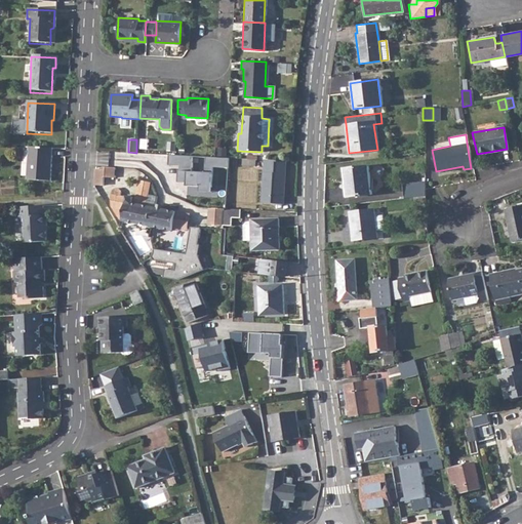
[(52,150),(29,149),(28,180),(51,182),(52,150)]
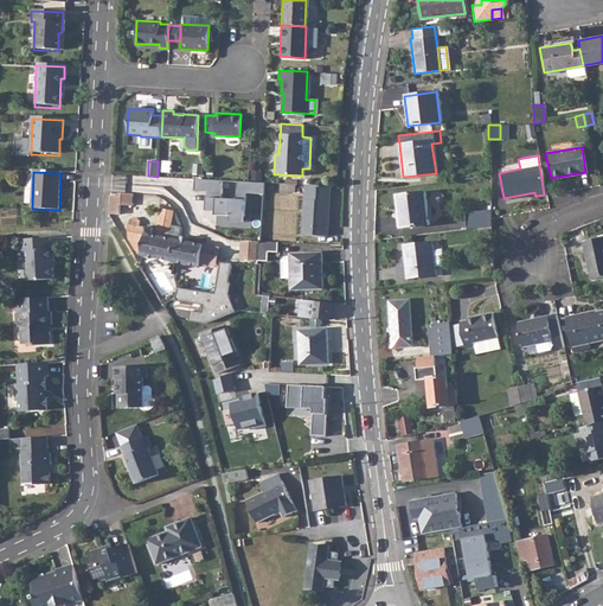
[(222,180),(194,179),(193,191),(206,192),(206,204),(211,204),(211,211),(215,211),(215,215),(243,217),(244,193),(262,195),(263,183),(236,182),(235,199),(220,198),(222,180)]
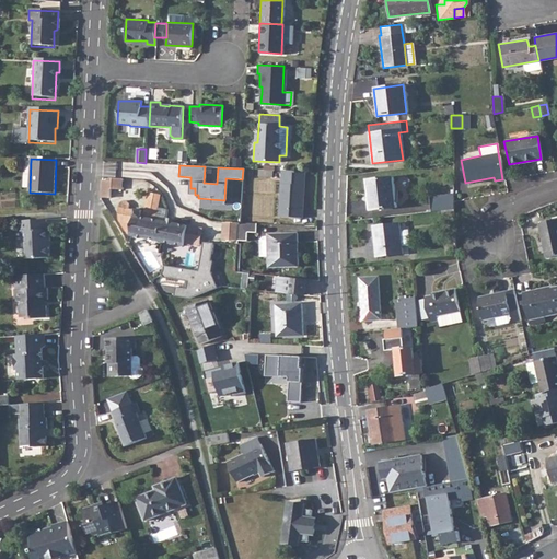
[(206,165),(205,181),(217,181),(217,165),(206,165)]
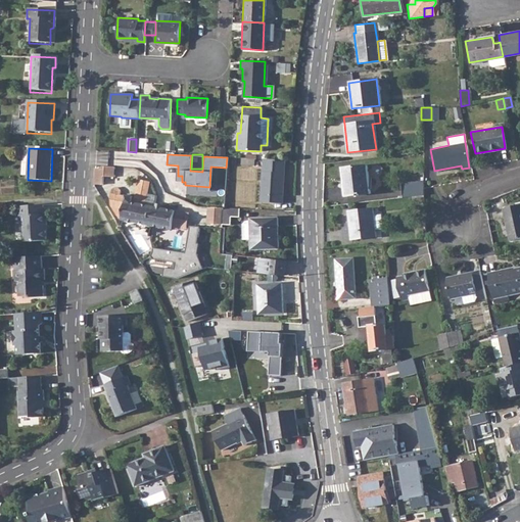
[(269,172),(261,172),(260,202),(280,203),(282,160),(270,159),(269,172)]
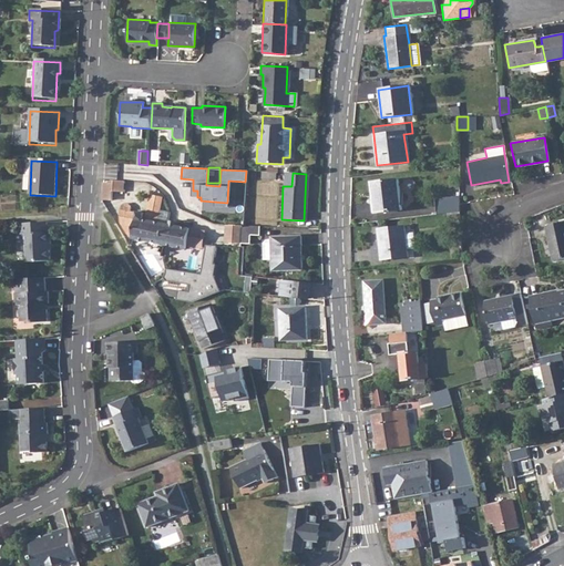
[(284,173),(283,186),(291,186),(293,173),(284,173)]
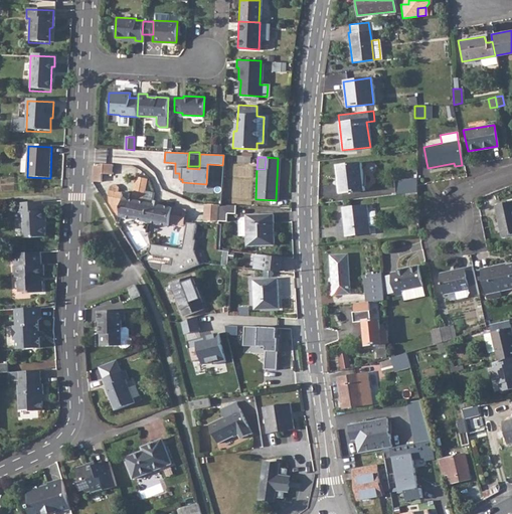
[(359,163),(336,165),(339,193),(363,191),(359,163)]
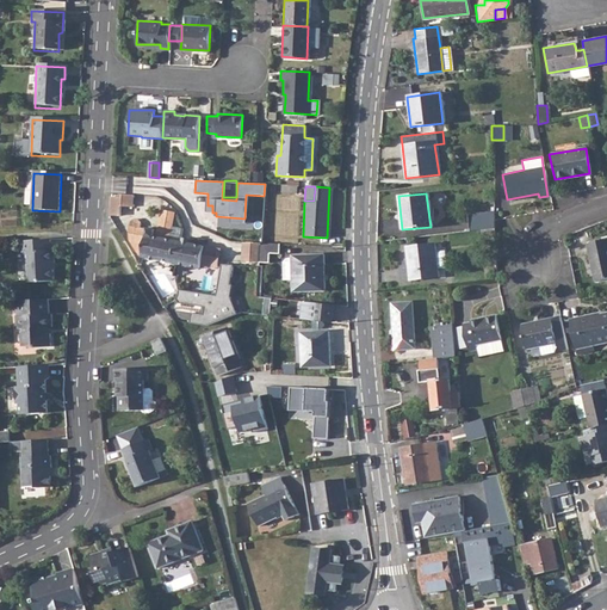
[(132,208),(134,196),(119,195),(118,197),(110,197),(109,217),(119,217),(121,208),(132,208)]
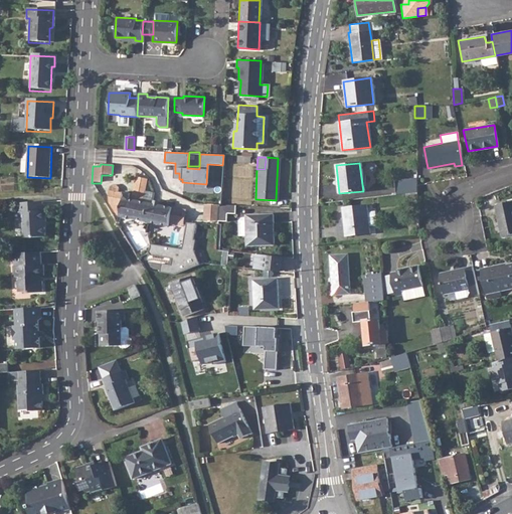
[(130,173),(125,198),(137,200),(142,176),(130,173)]
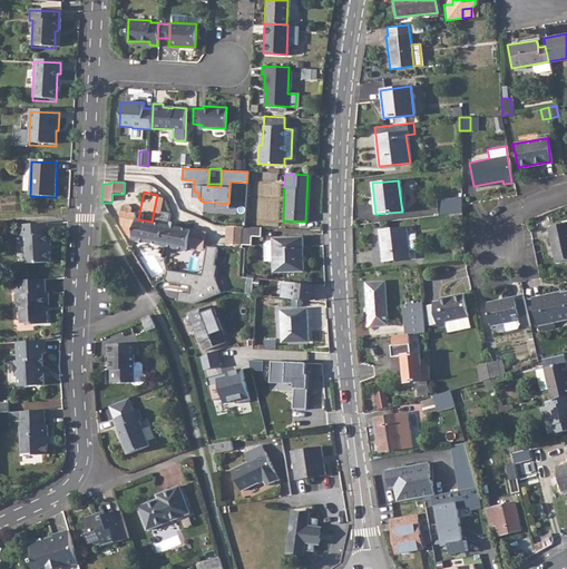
[(460,197),(437,199),(437,216),(460,213),(460,206),(460,197)]
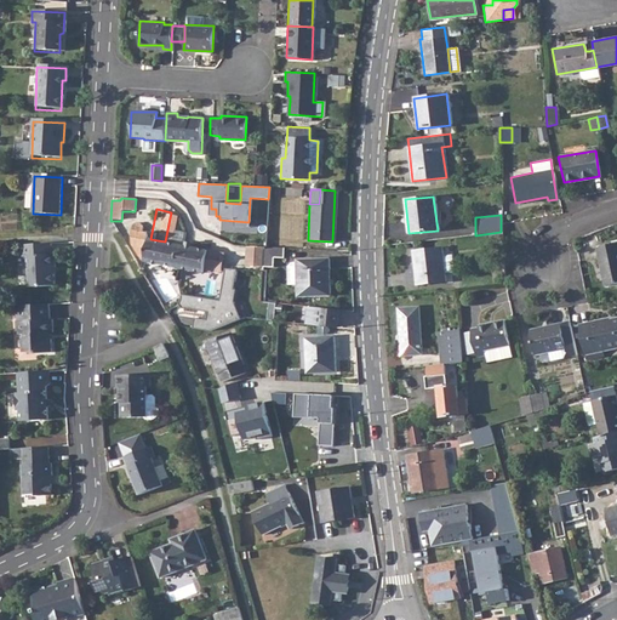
[(141,228),(129,225),(129,239),(136,240),(133,254),(143,256),(142,261),(198,272),(204,268),(206,250),(147,238),(147,231),(141,228)]
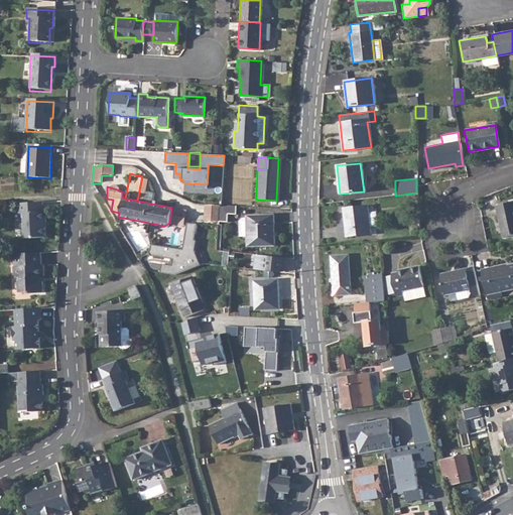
[(39,201),(16,202),(16,212),(20,212),(22,237),(43,236),(42,221),(43,221),(43,211),(40,211),(39,201)]
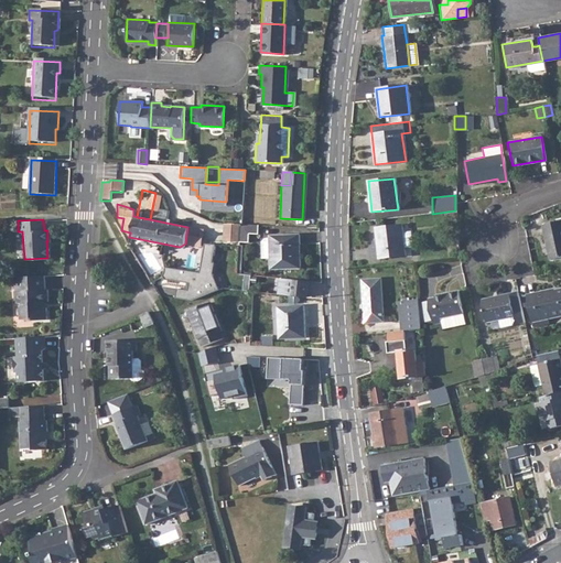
[(560,220),(541,225),(549,259),(560,256),(560,220)]
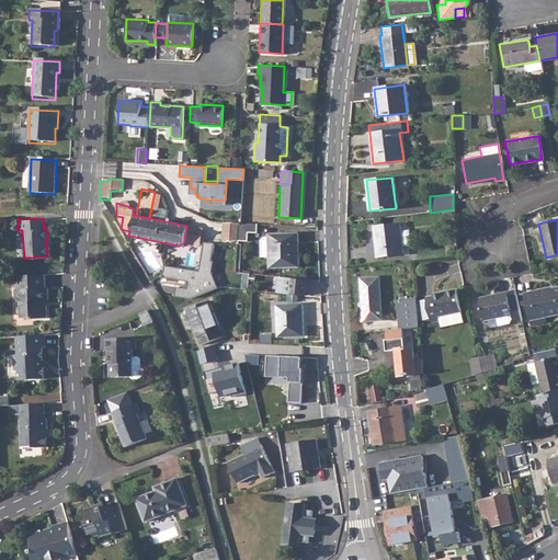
[(237,224),(224,223),(223,239),(236,239),(237,224)]
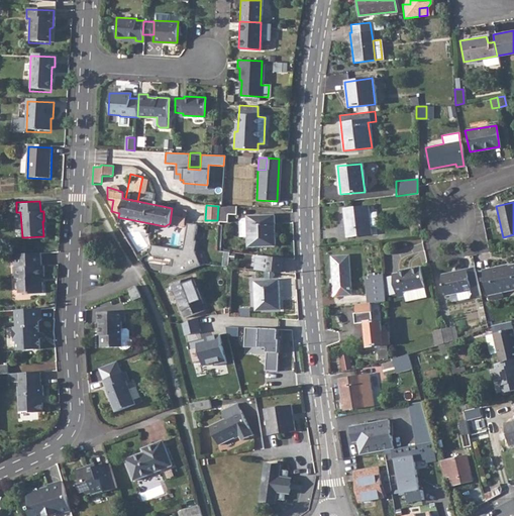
[(217,220),(217,221),(226,222),(226,214),(234,214),(235,207),(218,206),(217,220)]
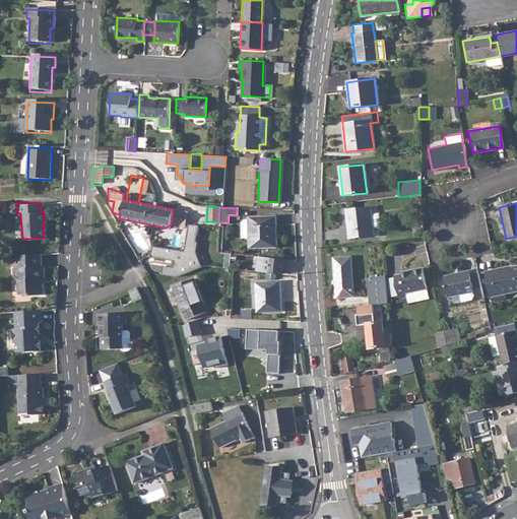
[(369,207),(344,210),(347,238),(372,236),(371,229),(379,228),(377,214),(370,214),(369,207)]
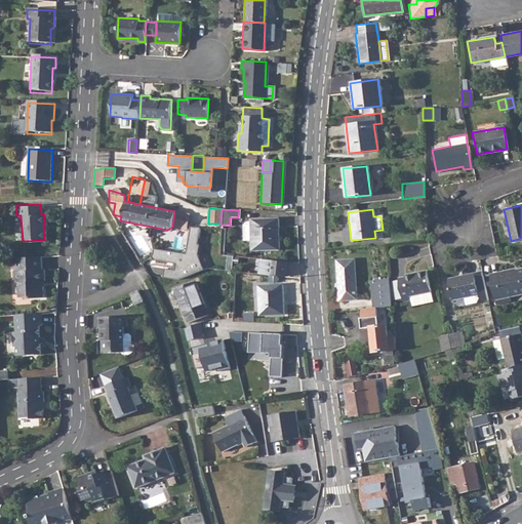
[(174,211),(172,227),(186,229),(189,213),(176,211),(174,211)]
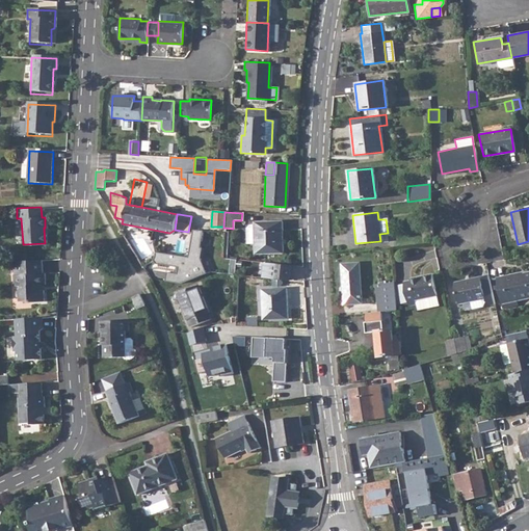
[(248,226),(245,229),(246,243),(254,243),(255,253),(282,251),(281,221),(254,222),(254,226),(248,226)]
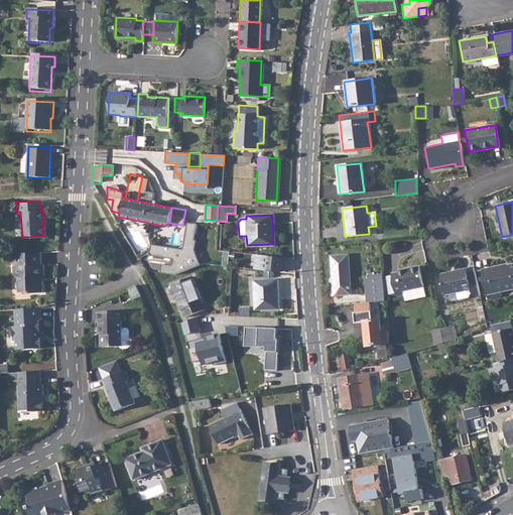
[(194,241),(196,224),(185,223),(181,249),(150,244),(149,249),(144,254),(148,258),(169,262),(169,265),(161,263),(159,272),(173,275),(196,263),(194,251),(196,241),(194,241)]
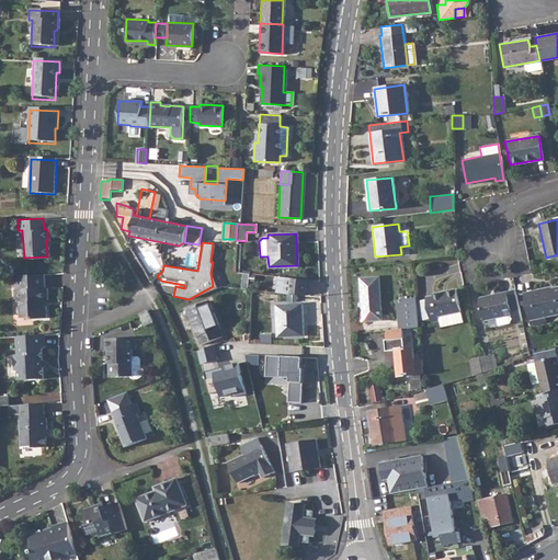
[(41,273),(14,274),(14,282),(14,288),(12,288),(12,301),(18,300),(19,317),(30,316),(30,317),(44,316),(43,305),(42,305),(41,299),(45,299),(44,287),(42,287),(41,273)]
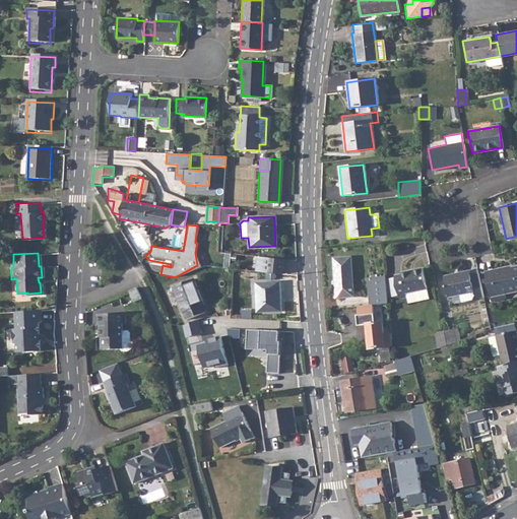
[(348,257),(332,258),(335,297),(351,296),(348,257)]
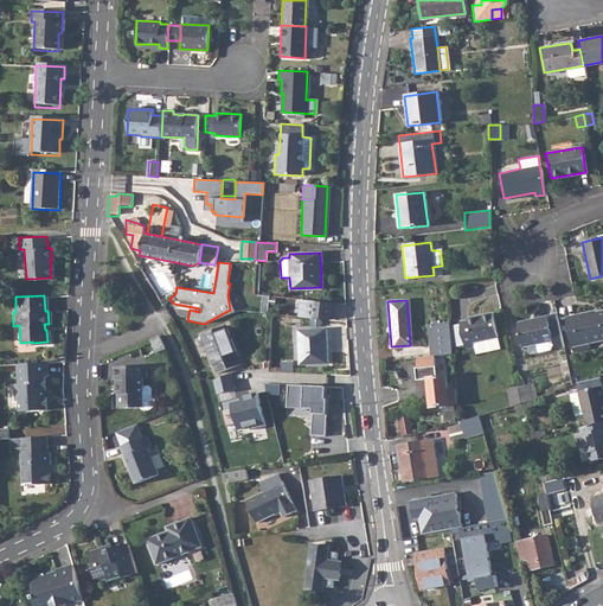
[(312,301),(310,319),(325,320),(326,303),(312,301)]
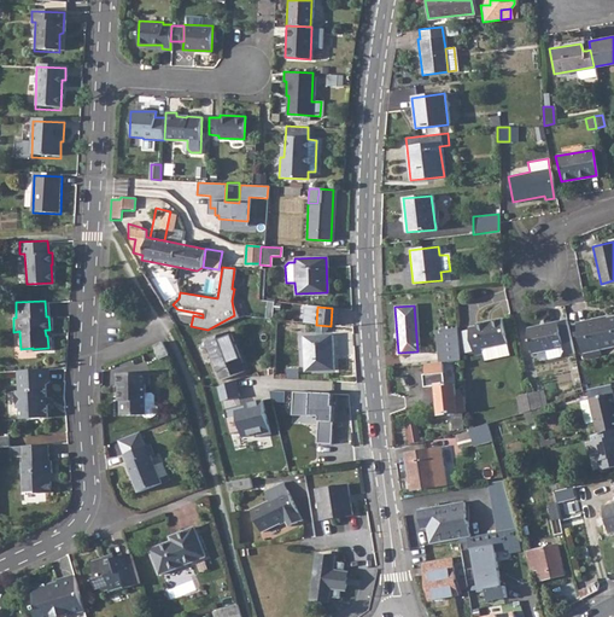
[(583,321),(576,324),(582,356),(598,353),(597,347),(613,343),(613,316),(603,319),(598,320),(598,318),(583,321)]
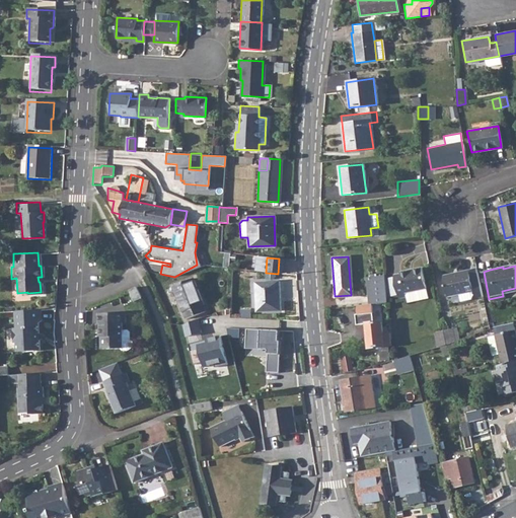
[(398,273),(392,275),(396,297),(404,295),(406,301),(426,297),(420,267),(398,272),(398,273)]
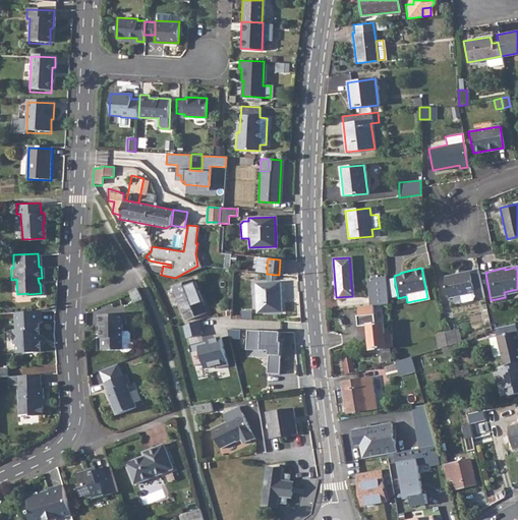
[(468,271),(443,277),(447,298),(459,295),(460,302),(471,300),(474,295),(478,298),(482,297),(479,281),(476,269),(468,271)]
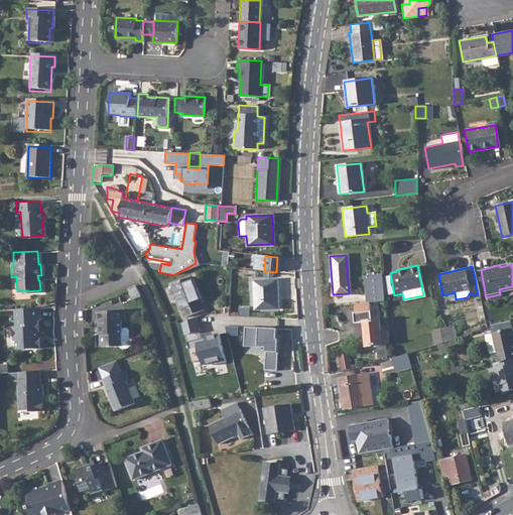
[(381,273),(363,274),(365,301),(368,301),(384,300),(381,273)]
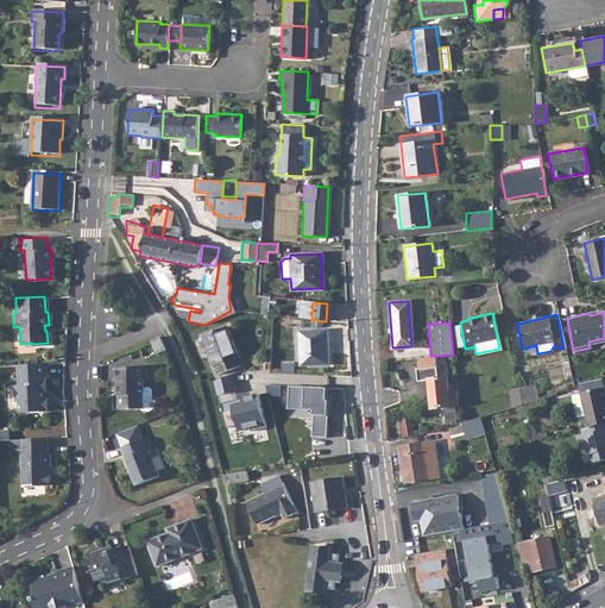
[(225,325),(200,336),(213,365),(214,365),(216,373),(239,364),(235,356),(238,356),(225,325)]
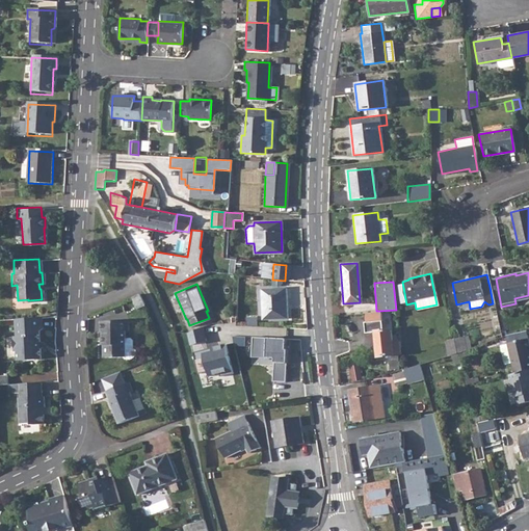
[(284,289),(260,289),(261,318),(286,317),(284,289)]
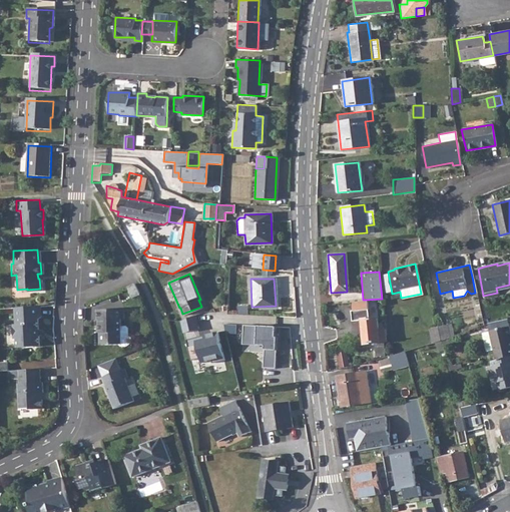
[(131,282),(124,285),(131,295),(138,293),(137,292),(135,288),(131,282)]
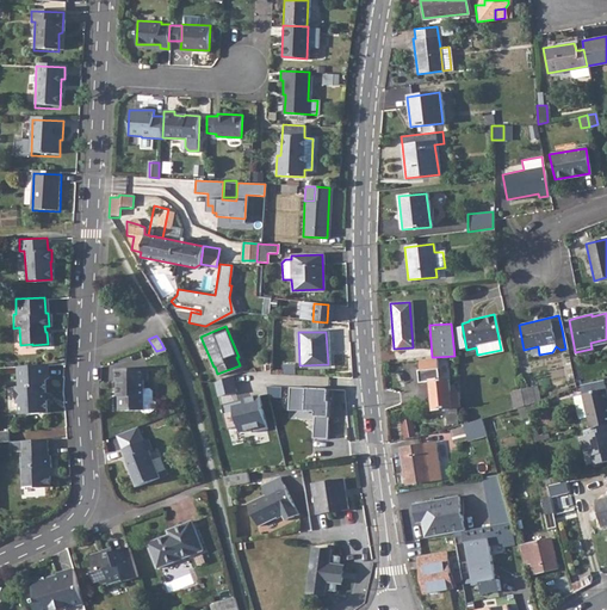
[(432,357),(416,359),(417,369),(415,370),(417,382),(428,381),(432,408),(444,408),(445,424),(456,423),(454,407),(459,407),(458,392),(448,392),(447,377),(438,379),(435,357),(432,357)]
